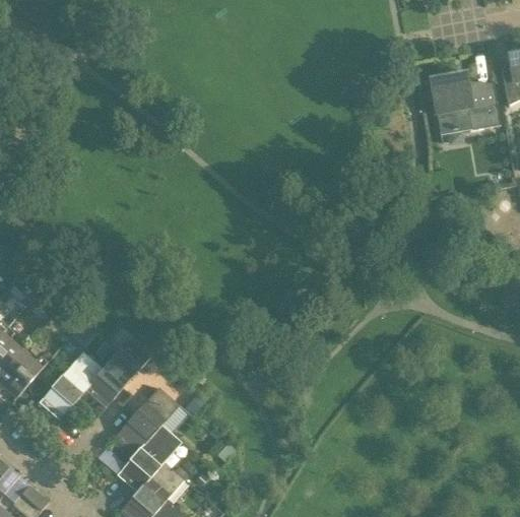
[(519,99),(519,52),(507,55),(509,67),(501,68),(507,106),(509,106),(509,105),(519,99)]
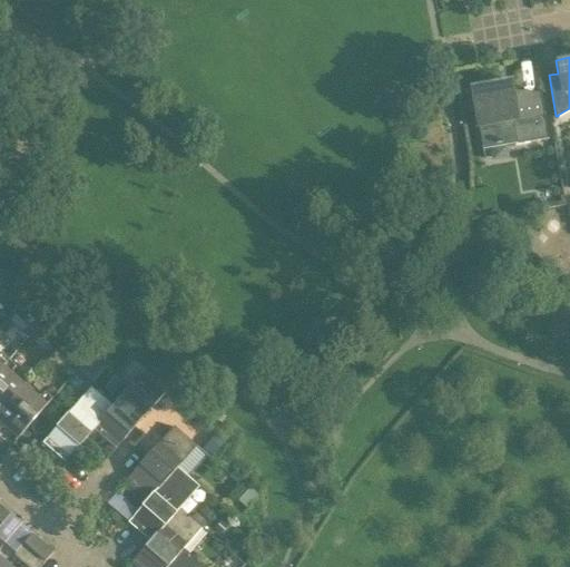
[(471,89),(481,145),(513,139),(513,143),(548,137),(540,91),(500,88),(499,84),(471,89)]
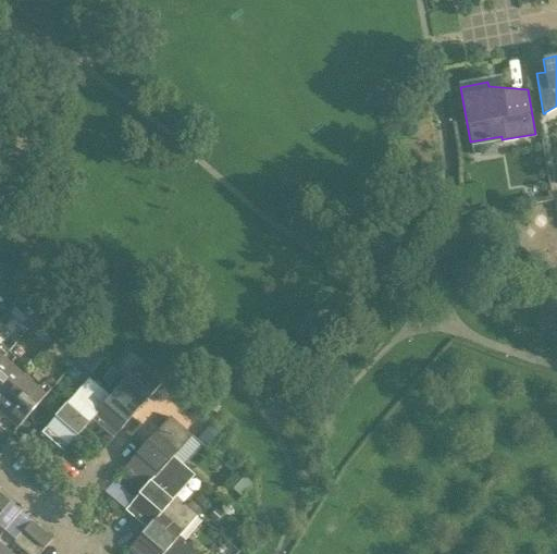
[(541,329),(549,318),(540,309),(531,320),(541,329)]
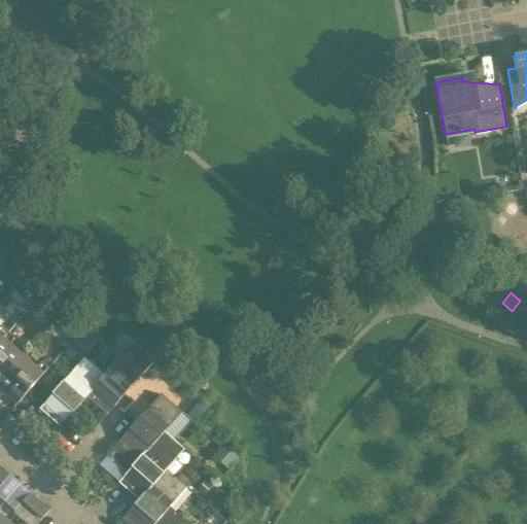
[(0,379),(23,354),(12,346),(12,340),(14,338),(7,330),(0,338),(0,379)]
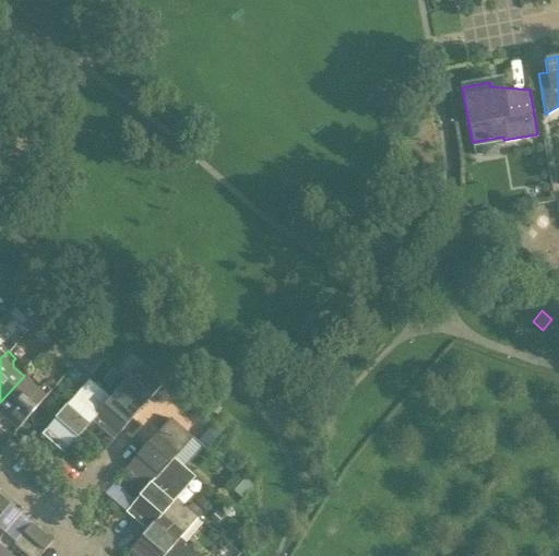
[(137,365),(108,397),(91,420),(111,439),(158,385),(137,365)]
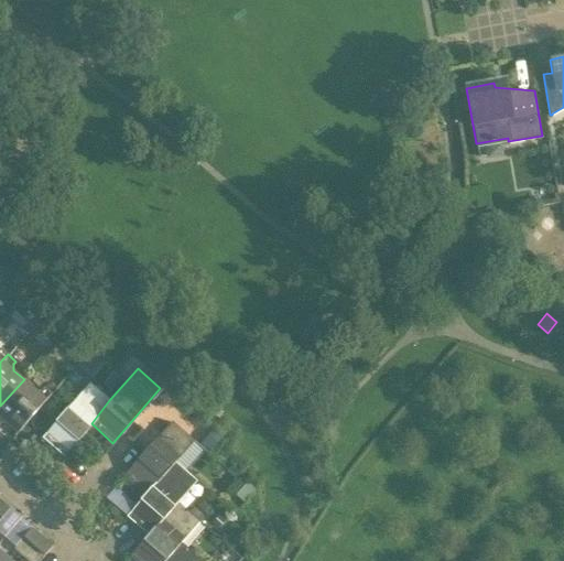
[(35,389),(24,379),(0,406),(0,428),(6,422),(15,432),(51,391),(44,386),(41,390),(35,389)]
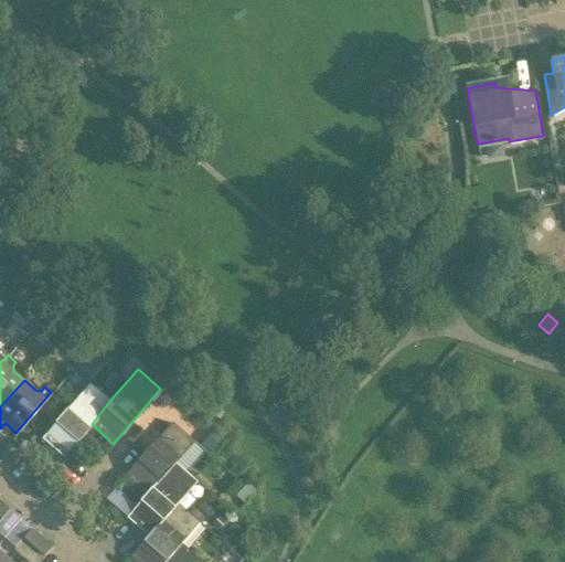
[(92,424),(109,401),(88,382),(41,437),(63,456),(92,424)]
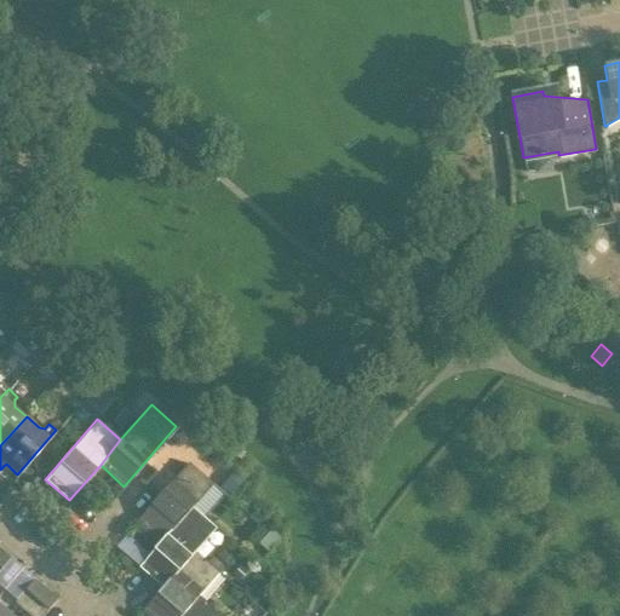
[(135,522),(159,542),(190,506),(211,483),(187,461),(135,522)]
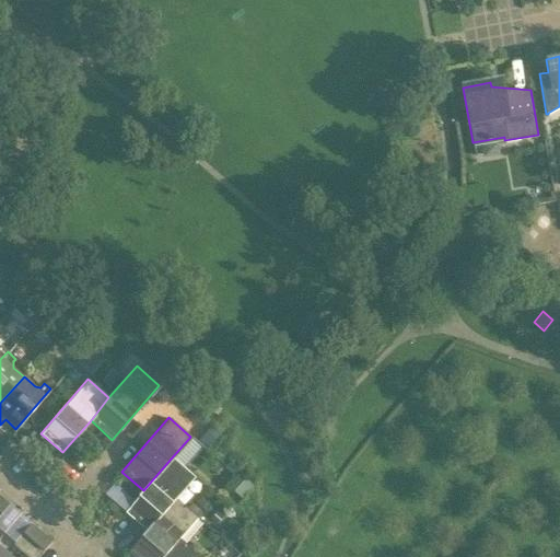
[(146,531),(175,498),(194,476),(172,457),(143,490),(124,512),(146,531)]
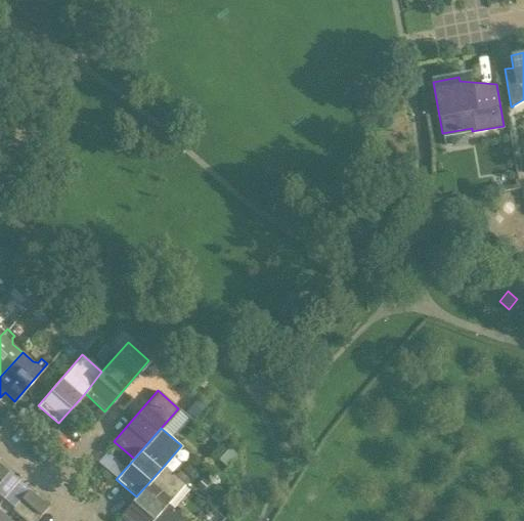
[(0,479),(9,470),(0,462),(0,479)]
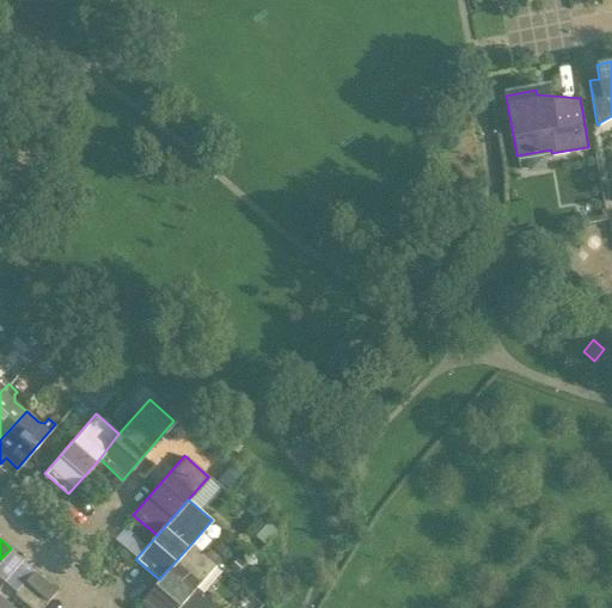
[(139,603),(144,607),(176,607),(194,588),(214,564),(191,544),(159,579),(139,603)]
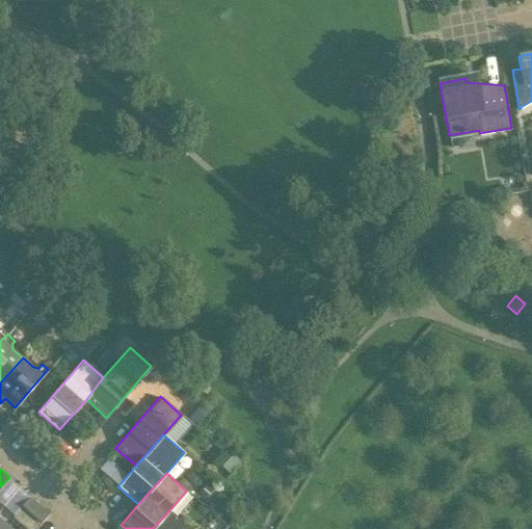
[(23,524),(41,504),(29,495),(12,514),(23,524)]
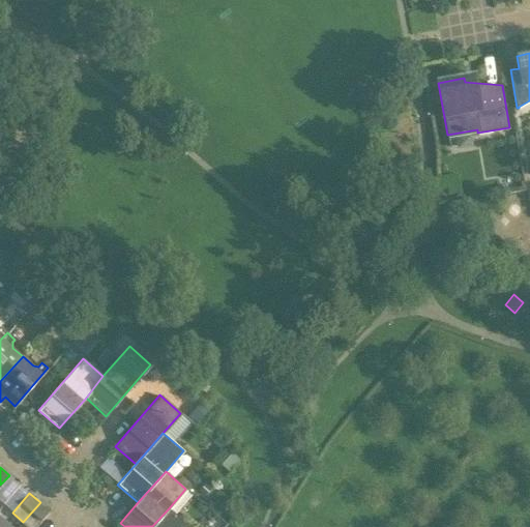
[(40,502),(23,522),(28,526),(33,526),(50,510),(40,502)]
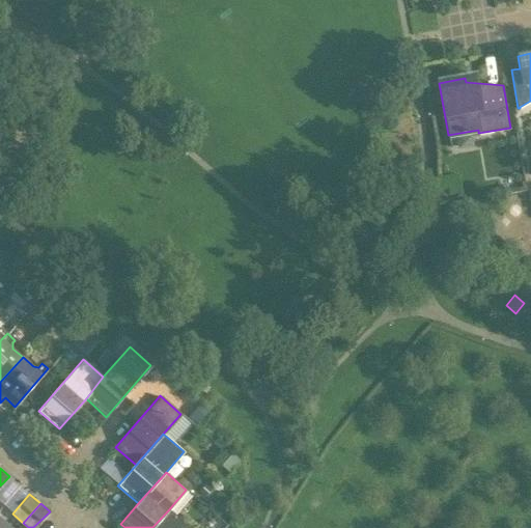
[(152,527),(188,527),(168,510),(152,527)]
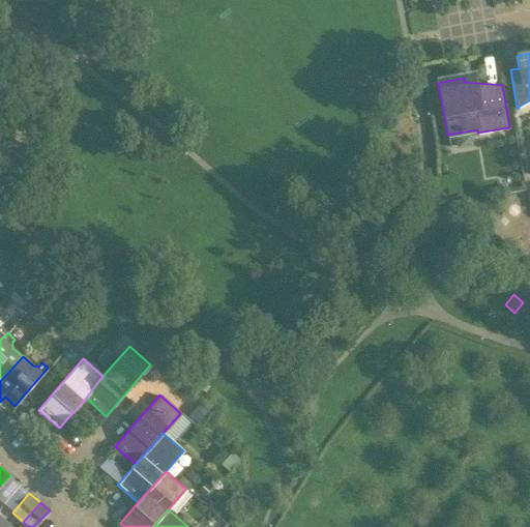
[(0,526),(9,526),(0,518),(0,526)]
